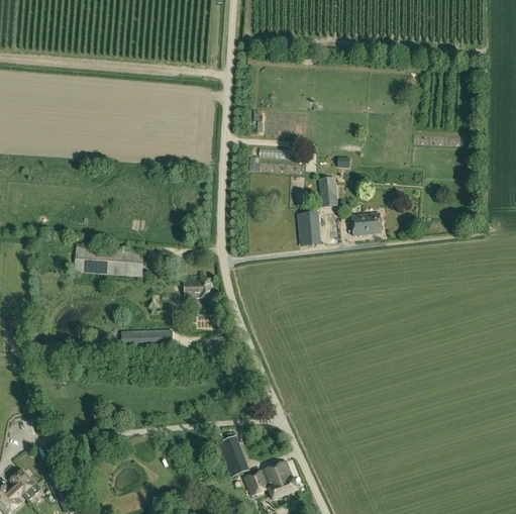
[(371,141),(370,156),(381,157),(381,141),(371,141)]
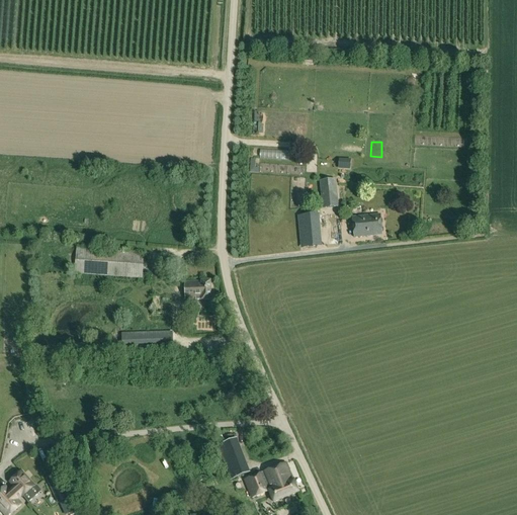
[(293,155),(293,146),(257,145),(257,154),(293,155)]
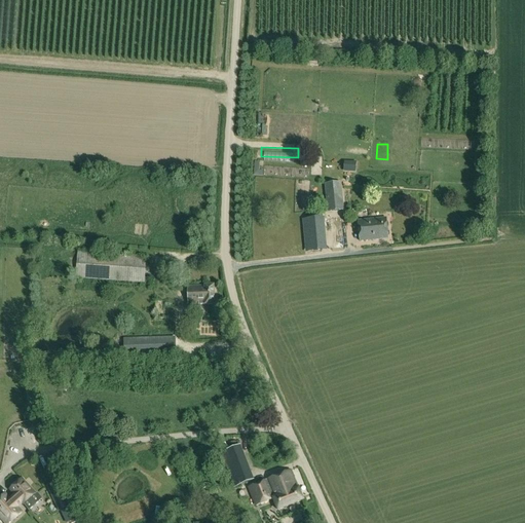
[(354,170),(354,158),(343,158),(343,169),(354,170)]
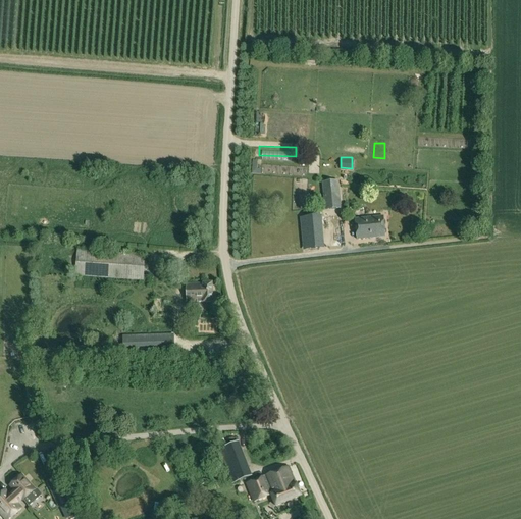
[(321,179),(324,208),(341,206),(337,178),(321,179)]
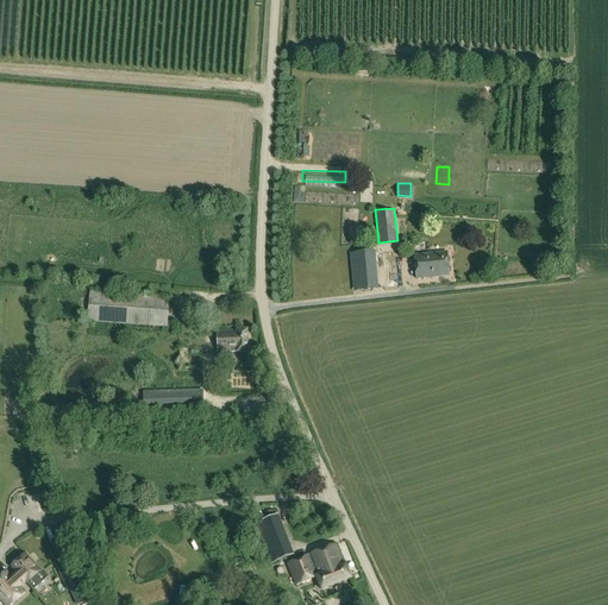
[(353,287),(373,284),(369,249),(350,251),(353,287)]
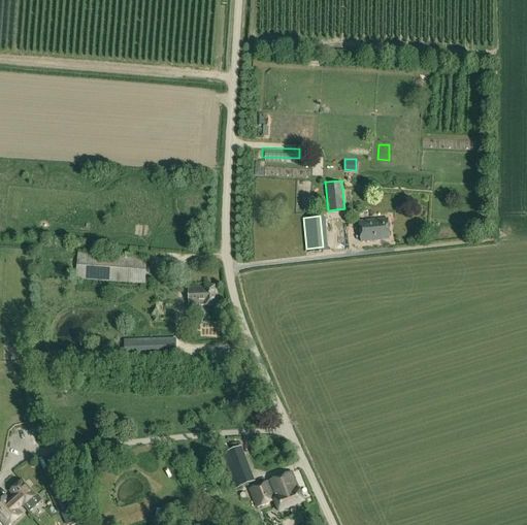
[(389,237),(387,217),(358,220),(361,240),(389,237)]
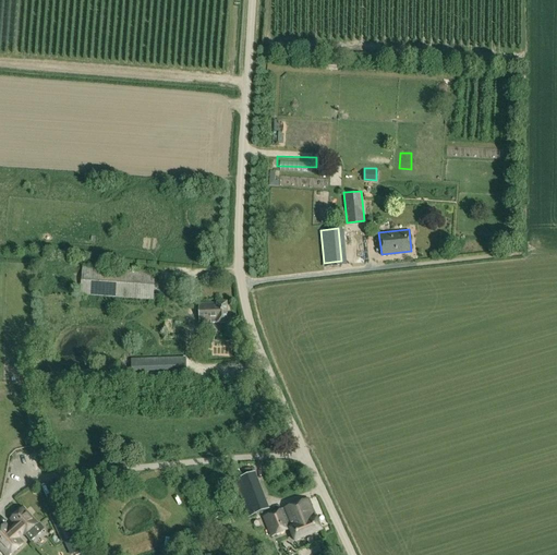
[(153,291),(154,269),(82,265),(81,291),(153,296),(153,291)]
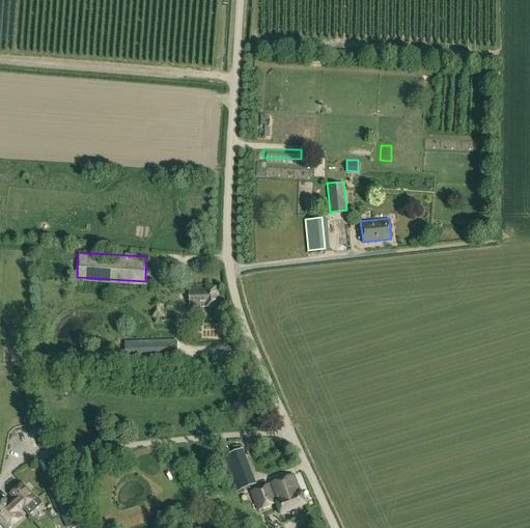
[(216,305),(216,285),(190,285),(189,305),(216,305)]
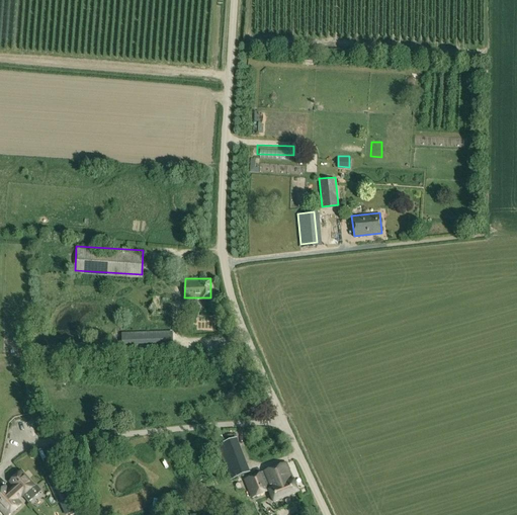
[(122,343),(172,341),(172,331),(122,333),(122,343)]
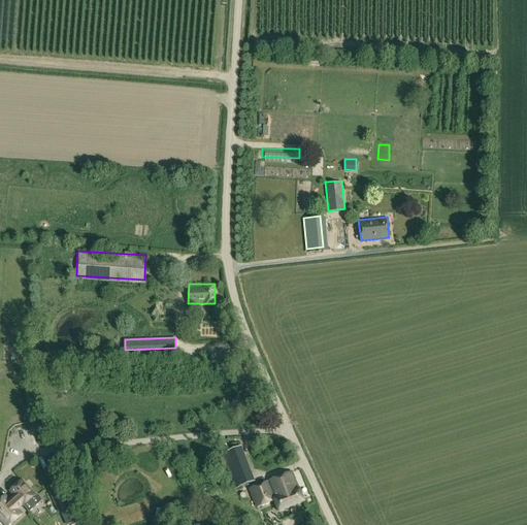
[(26,436),(31,433),(28,427),(23,430),(26,436)]
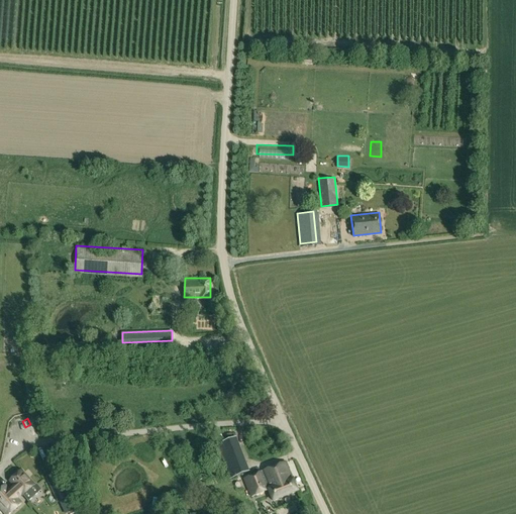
[(236,435),(216,442),(227,477),(247,471),(236,435)]
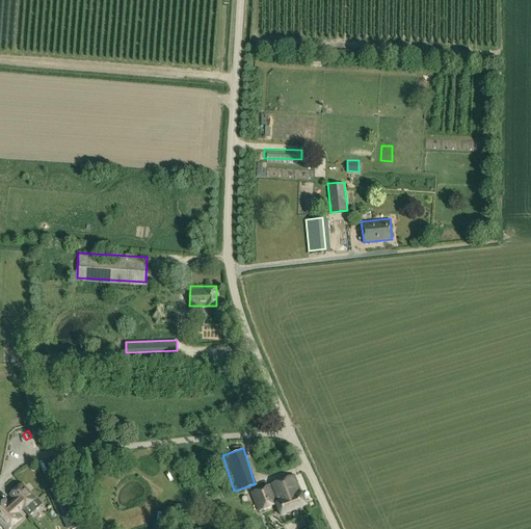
[(258,505),(299,488),(294,474),(251,491),(258,505)]
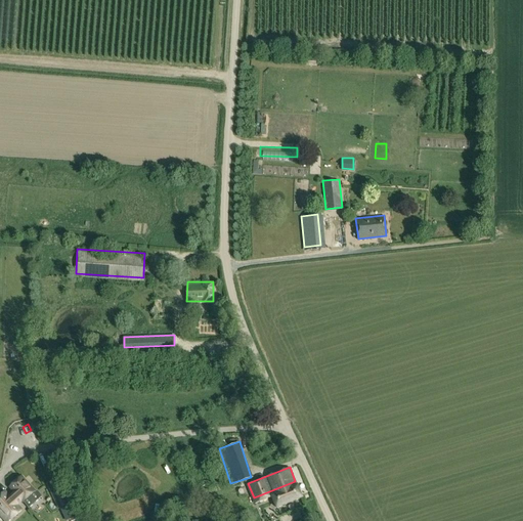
[(56,476),(46,481),(53,497),(63,492),(56,476)]
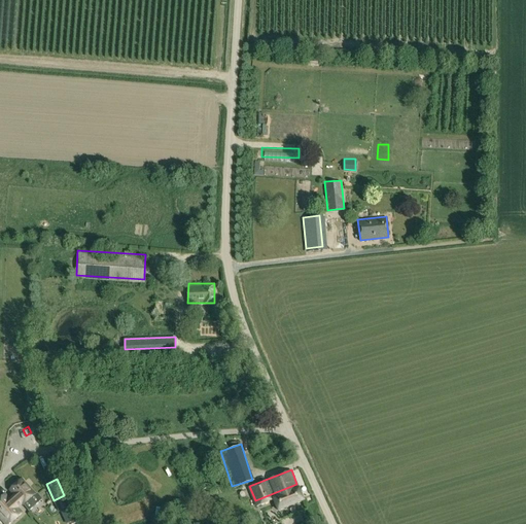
[(10,498),(6,493),(0,497),(0,516),(6,523),(7,523),(22,512),(18,507),(22,502),(23,504),(34,495),(22,480),(10,490),(14,494),(10,498)]
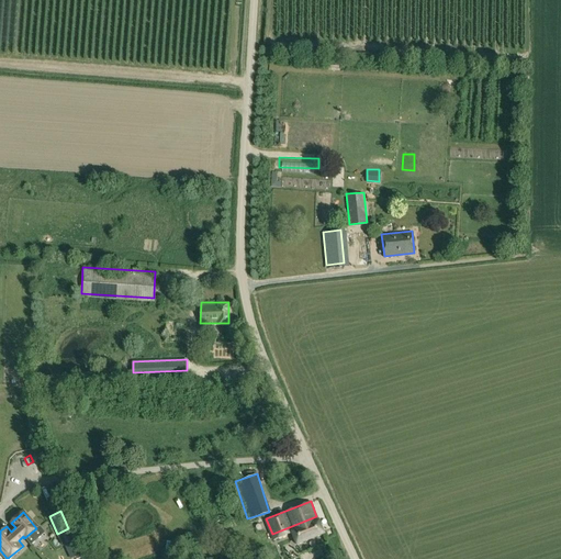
[(317,520),(316,516),(272,534),(273,537),(292,530),(296,543),(324,533),(318,520),(317,520)]
